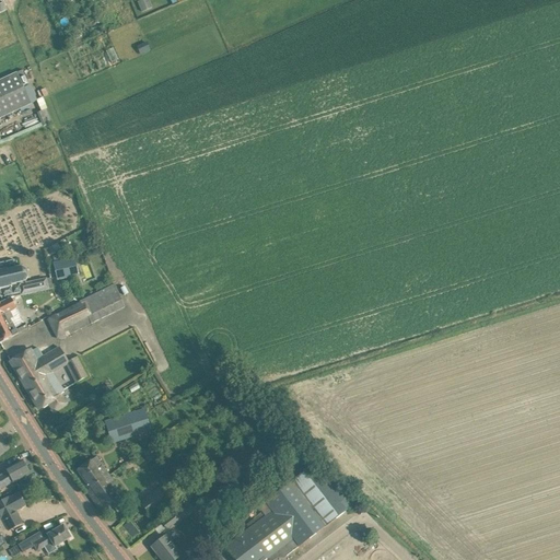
[(150,3),(140,8),(142,12),(152,8),(150,3)]
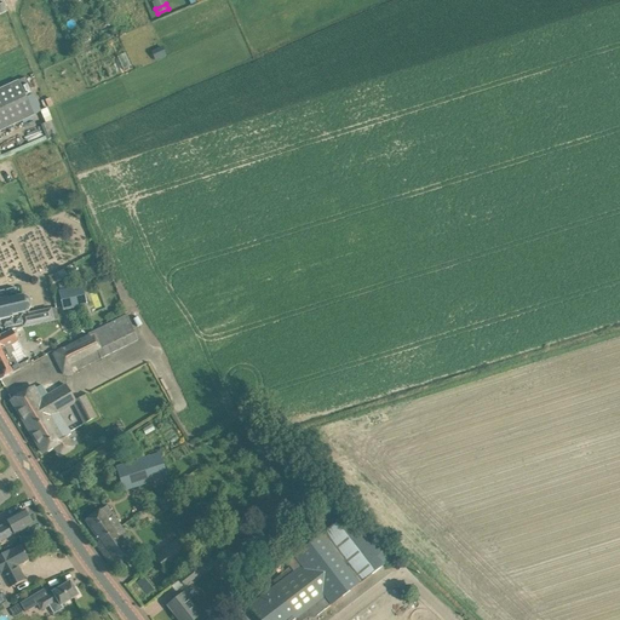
[(75,44),(79,53),(92,49),(89,39),(75,44)]
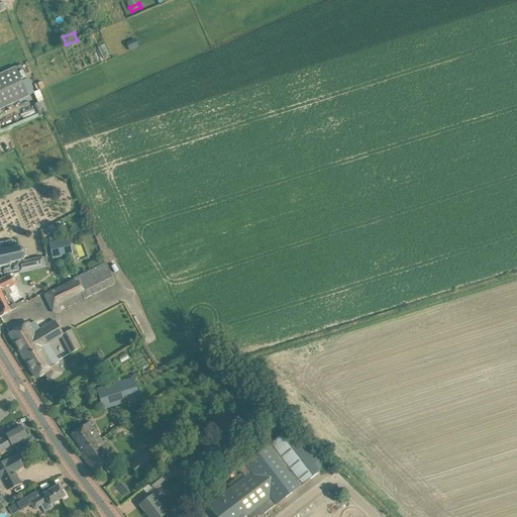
[(139,47),(136,39),(126,43),(126,44),(125,45),(126,47),(127,46),(129,52),(139,47)]
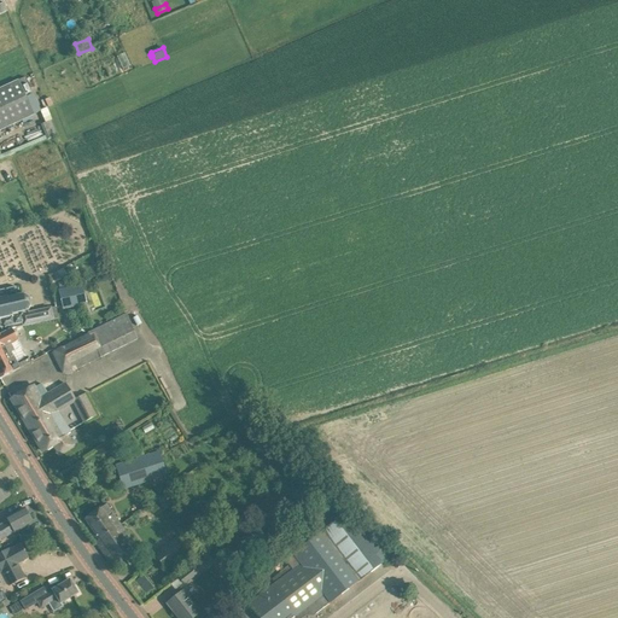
[(0,129),(36,112),(27,93),(31,91),(24,77),(0,88),(0,129)]
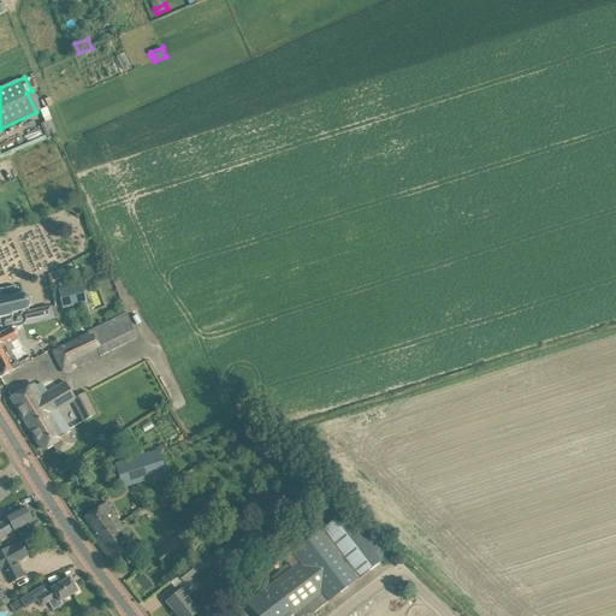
[(0,325),(1,325),(4,332),(12,327),(22,325),(23,325),(54,319),(52,307),(28,312),(29,311),(30,309),(30,308),(30,307),(31,306),(31,304),(31,303),(30,302),(30,301),(30,300),(29,298),(29,297),(28,297),(27,295),(25,295),(24,294),(21,295),(19,292),(19,294),(18,286),(0,290),(0,325)]
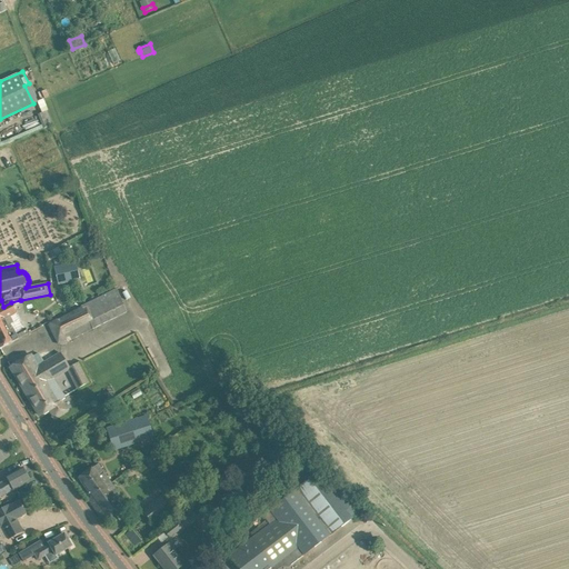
[(58,342),(62,345),(127,312),(117,288),(88,303),(49,325),(58,342)]
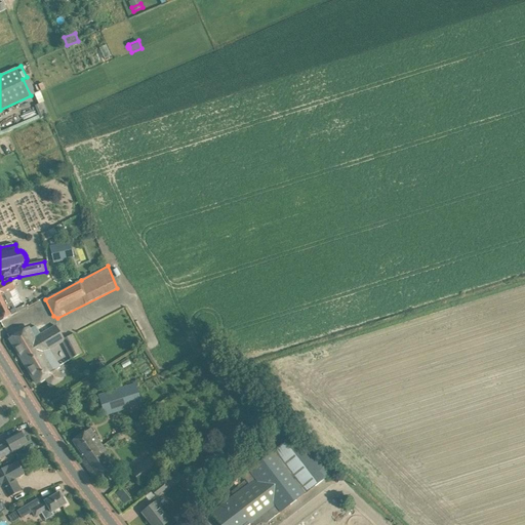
[(10,279),(3,283),(0,284),(0,321),(16,313),(26,308),(24,303),(13,308),(9,298),(12,297),(9,291),(15,288),(10,279)]
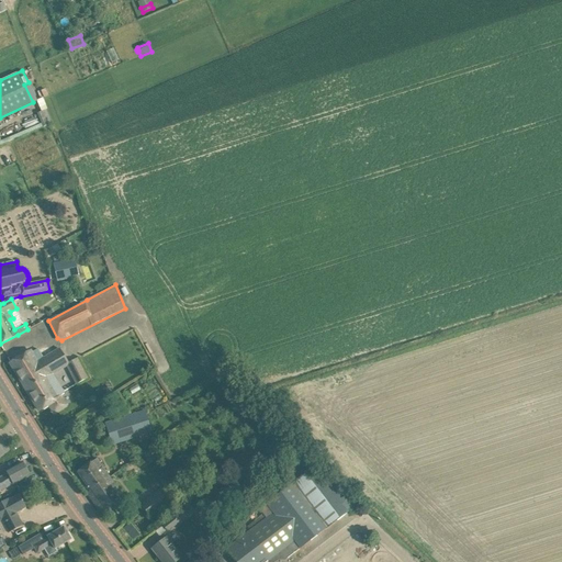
[(31,351),(11,363),(40,411),(49,404),(54,413),(66,405),(60,395),(65,393),(64,393),(65,392),(54,374),(67,367),(76,385),(88,379),(77,359),(68,363),(59,349),(43,358),(37,349),(32,352),(31,351)]
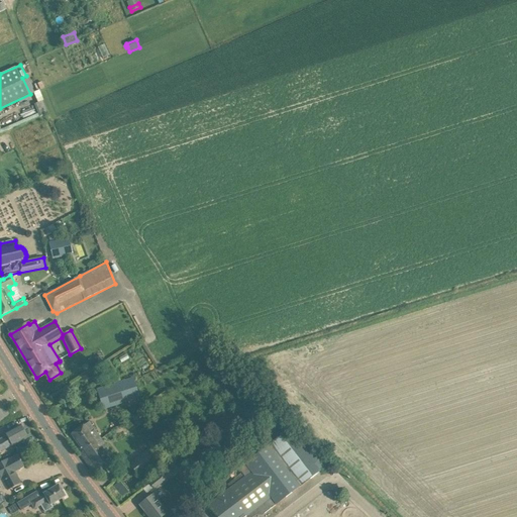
[(139,397),(132,378),(97,390),(103,409),(139,397)]
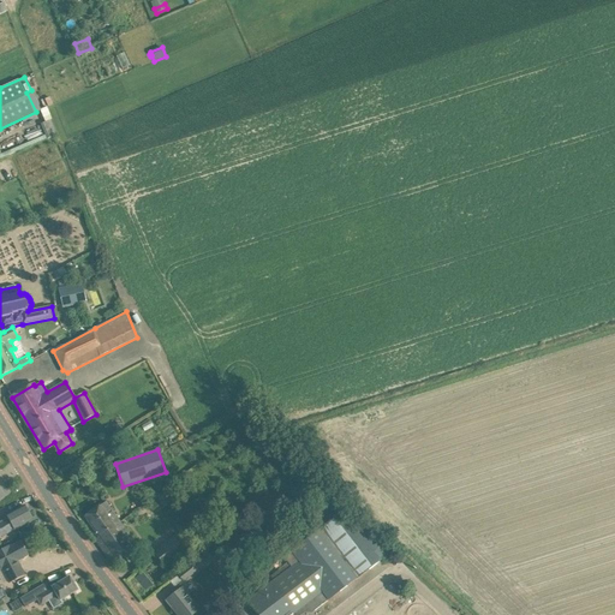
[(84,518),(99,538),(120,523),(106,502),(84,518)]
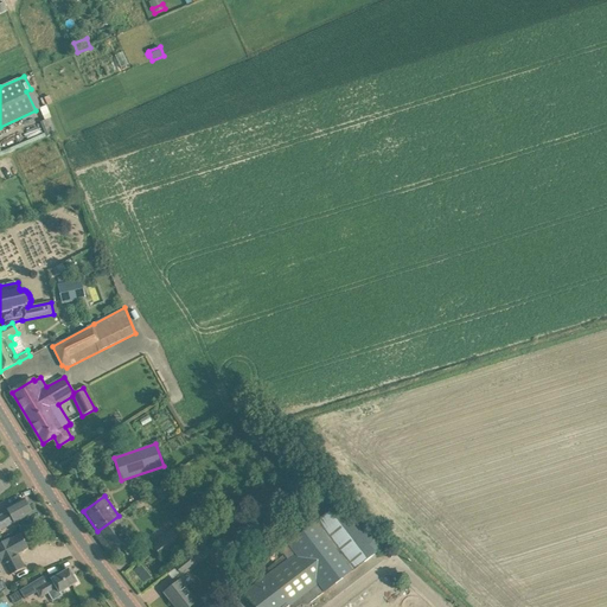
[(0,530),(32,513),(24,499),(6,510),(7,512),(0,516),(0,530)]
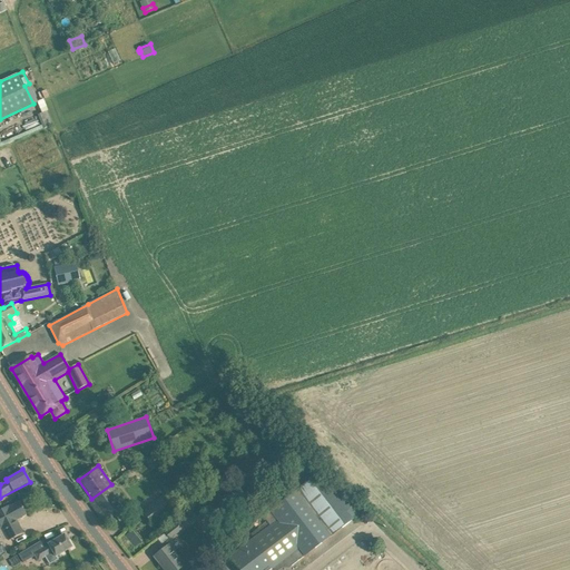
[(357,516),(341,493),(337,495),(332,488),(330,490),(318,474),(269,511),(267,508),(261,512),(267,521),(249,533),(254,539),(229,557),(239,569),(271,569),(283,561),(285,564),(292,566),(357,516)]
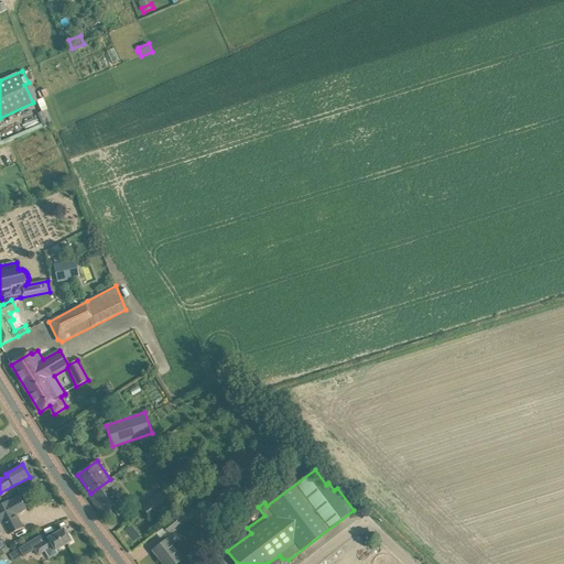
[(87,496),(105,520),(128,503),(110,479),(90,494),(87,496)]
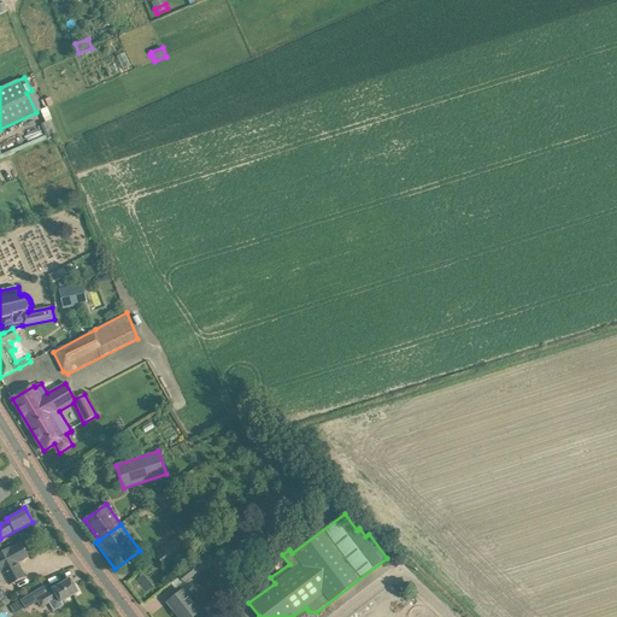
[(154,554),(165,569),(188,550),(177,535),(154,554)]
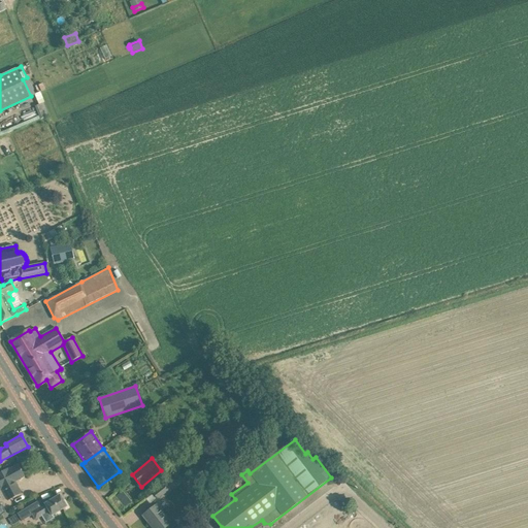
[(0,473),(0,489),(2,489),(8,501),(21,494),(14,482),(24,476),(19,465),(8,470),(7,469),(0,473)]
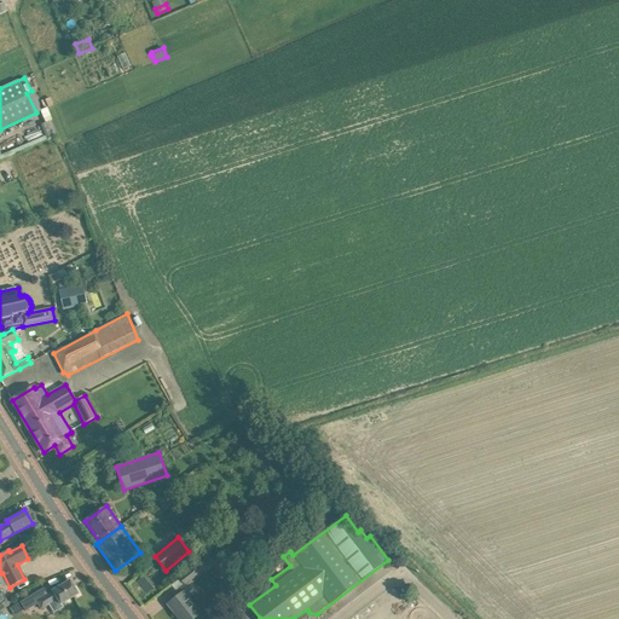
[(175,582),(180,588),(196,576),(191,568),(175,582)]
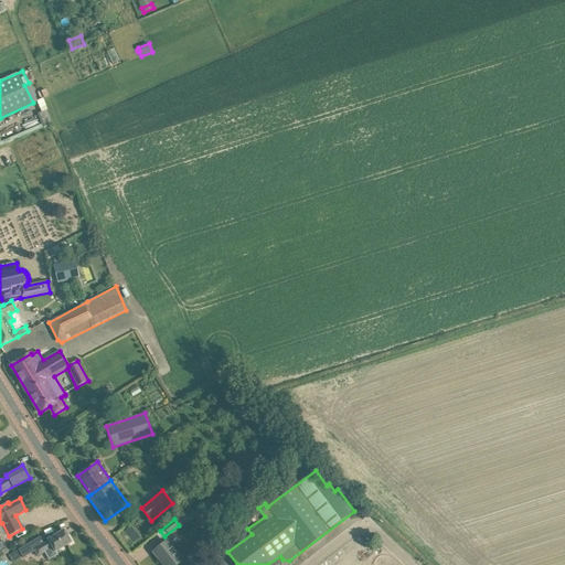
[(43,543),(40,537),(19,550),(23,557),(34,551),(38,556),(45,552),(50,560),(56,555),(55,553),(72,543),(64,530),(43,543)]
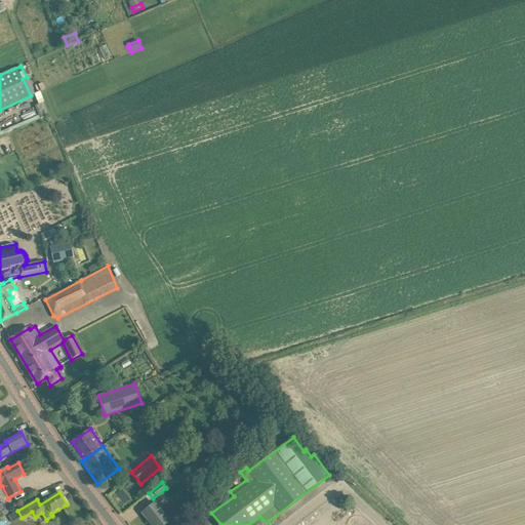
[(155,502),(142,513),(149,522),(151,521),(154,524),(164,524),(170,521),(155,502)]
